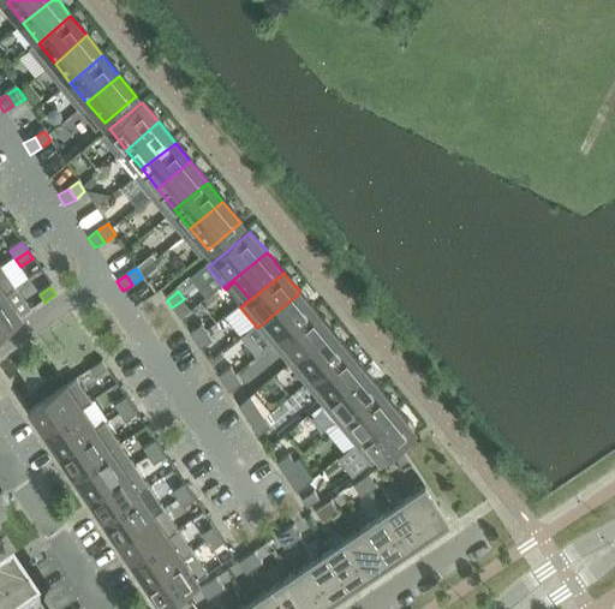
[(299,293),(257,328),(274,347),(316,312),(308,302),(309,302),(303,294),(302,296),(299,293)]
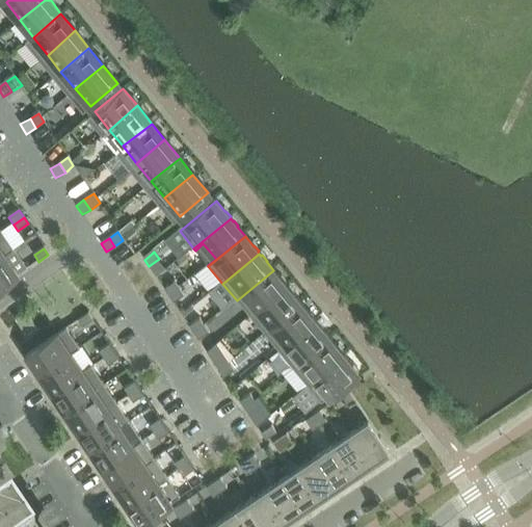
[(6,258),(0,261),(0,289),(19,277),(6,258)]
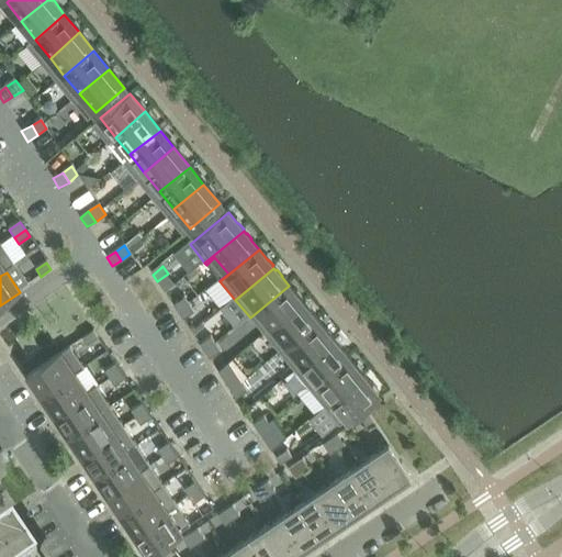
[(289,286),(250,318),(266,336),(304,304),(302,302),(303,302),(299,296),(298,297),(289,286)]
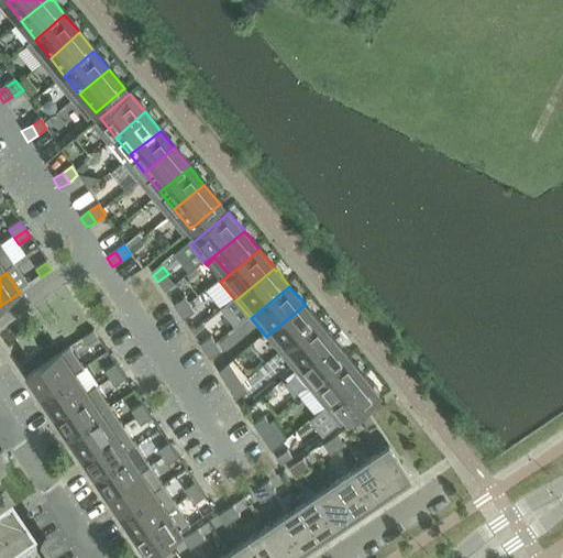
[(180,316),(191,308),(186,302),(175,308),(180,316)]
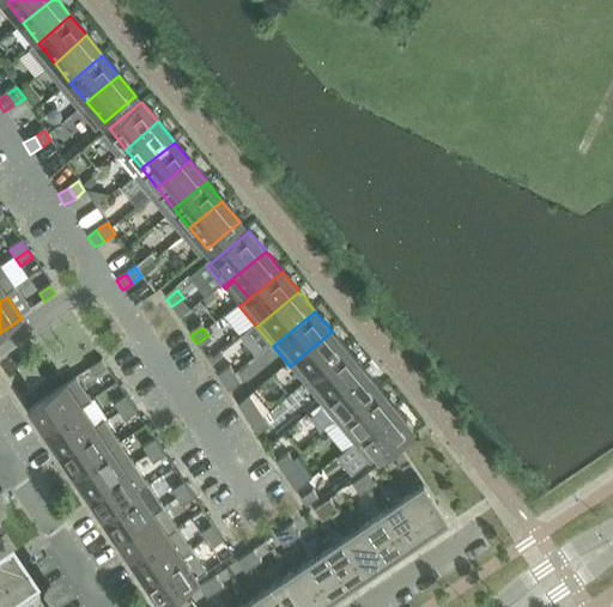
[(332,332),(290,366),(307,387),(349,352),(332,332)]
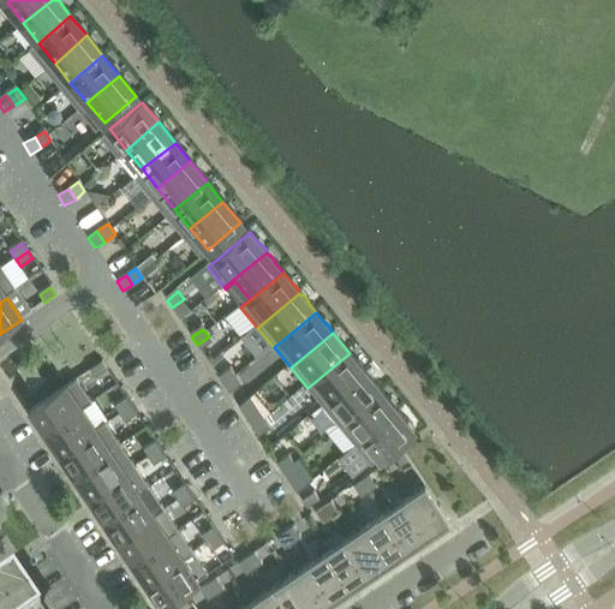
[(197,345),(202,352),(214,345),(209,336),(197,345)]
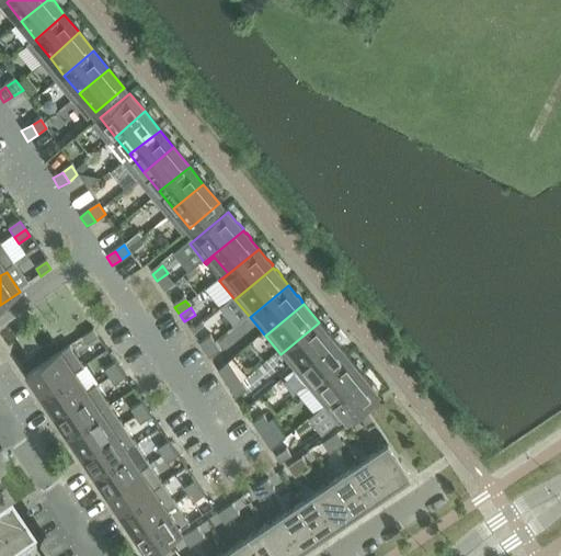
[(319,322),(281,354),(296,373),(334,341),(332,339),(333,338),(329,331),(328,332),(319,322)]
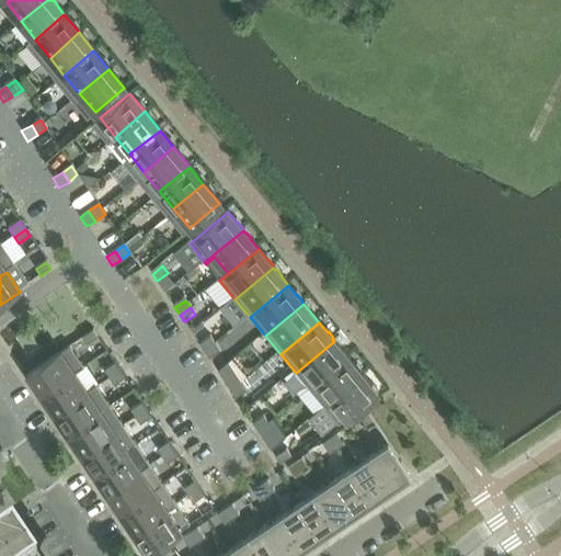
[(27,331),(16,339),(29,355),(39,348),(27,331)]
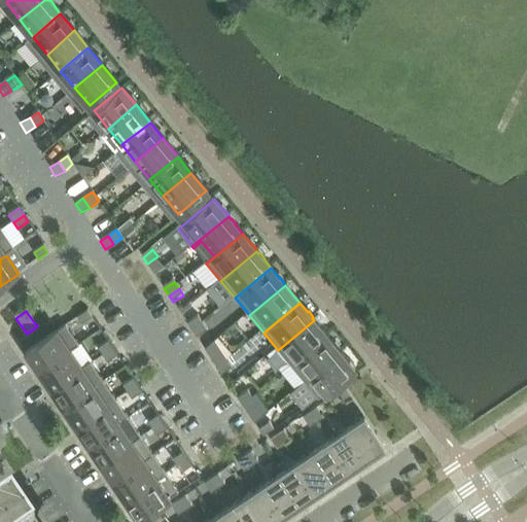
[(83,326),(94,319),(89,313),(78,319),(83,326)]
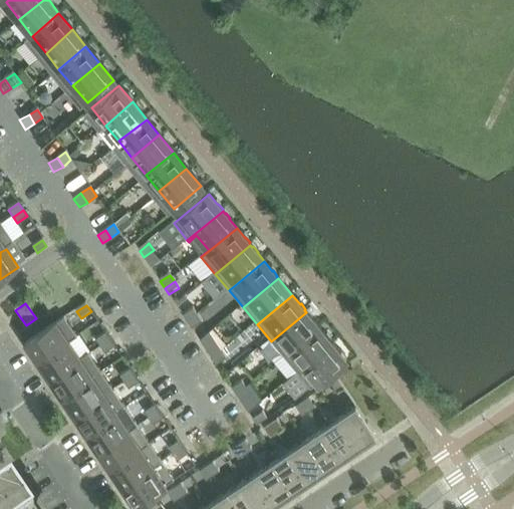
[(185,317),(189,324),(199,317),(195,311),(185,317)]
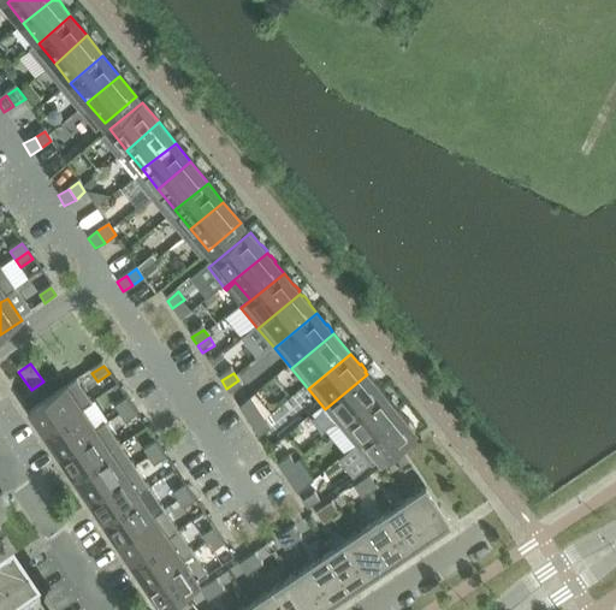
[(367,374),(325,409),(342,430),(384,395),(374,383),(375,382),(369,375),(368,377),(367,374)]
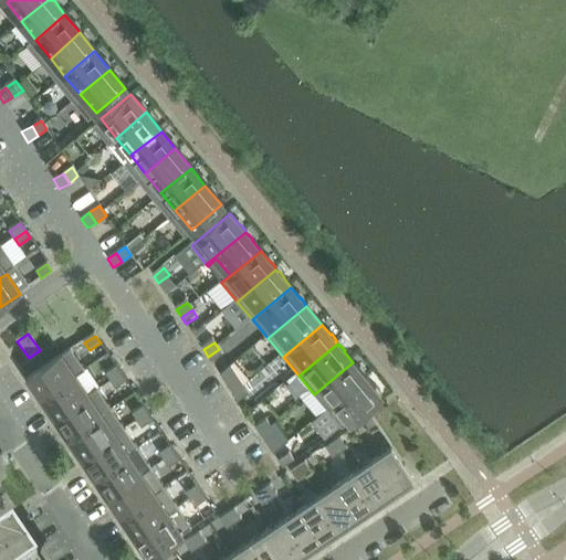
[(219,349),(208,357),(212,363),(223,357),(219,349)]
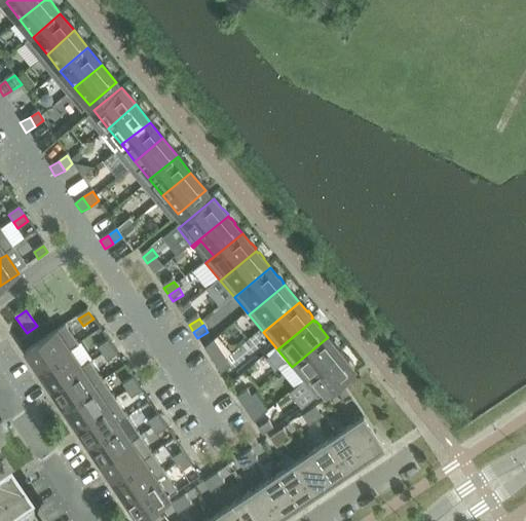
[(28,352),(40,372),(79,345),(67,327),(28,352)]
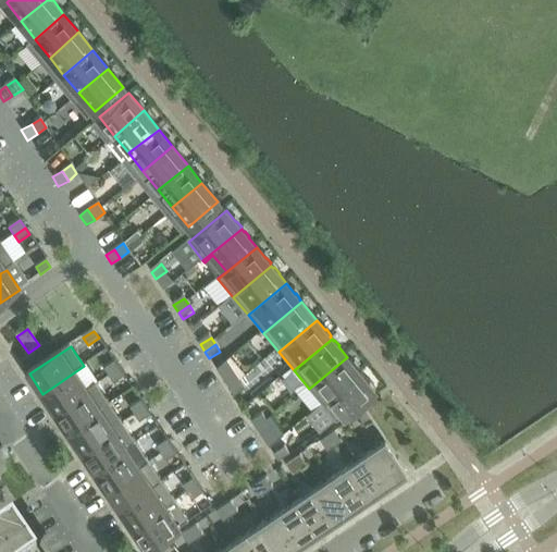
[(347,357),(309,389),(323,406),(361,375),(359,372),(360,371),(356,366),(355,367),(347,357)]
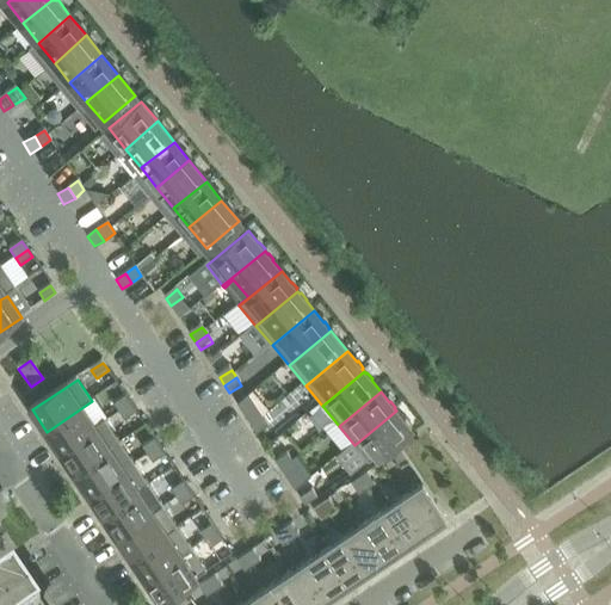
[(133,406),(127,399),(115,406),(121,414),(133,406)]
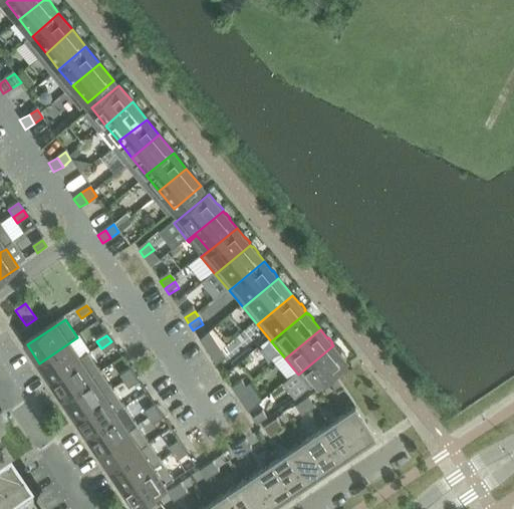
[(77,337),(39,363),(52,382),(89,355),(81,360),(70,344),(78,338),(77,337)]
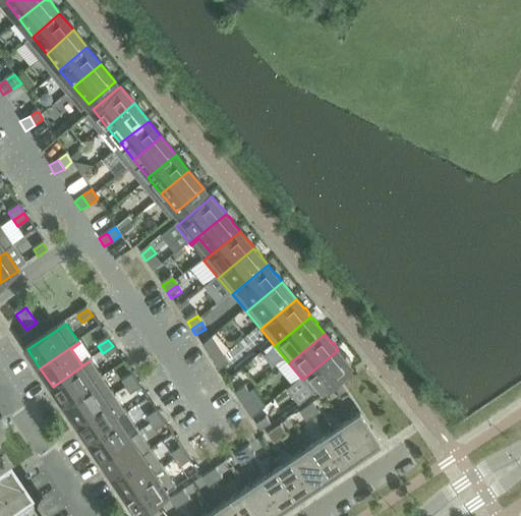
[(117,353),(113,346),(103,353),(107,360),(117,353)]
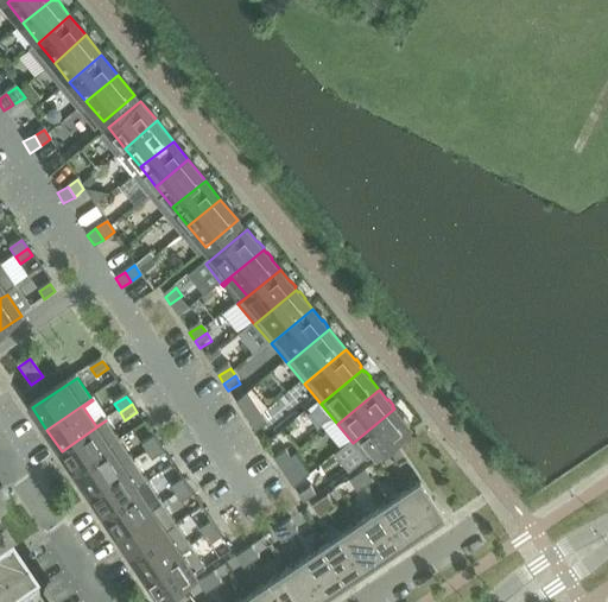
[(394,409),(353,443),(355,445),(369,463),(379,456),(399,439),(399,441),(406,436),(405,435),(407,432),(411,429),(409,426),(410,425),(405,418),(404,419),(394,409)]
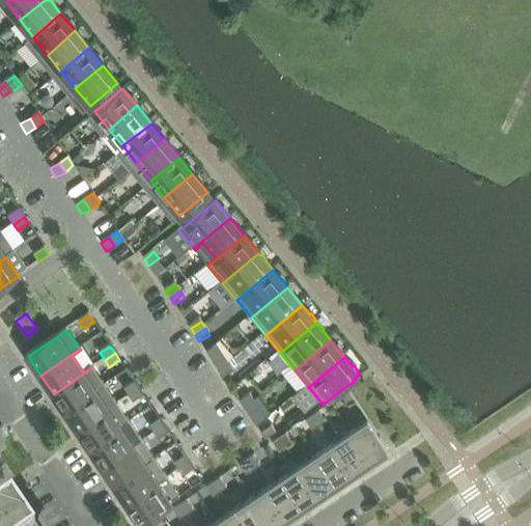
[(220,372),(230,365),(226,359),(216,365),(220,372)]
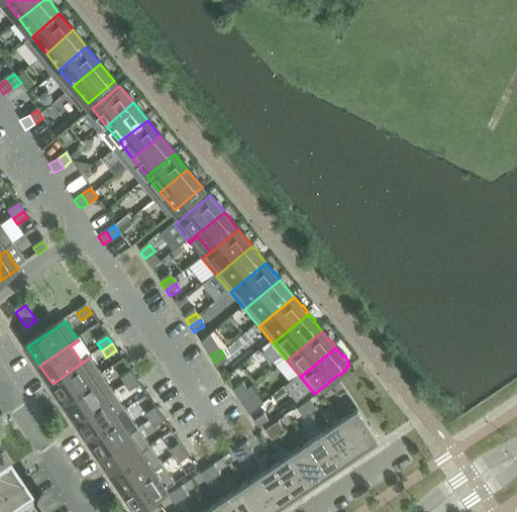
[(224,355),(214,363),(219,369),(229,363),(224,355)]
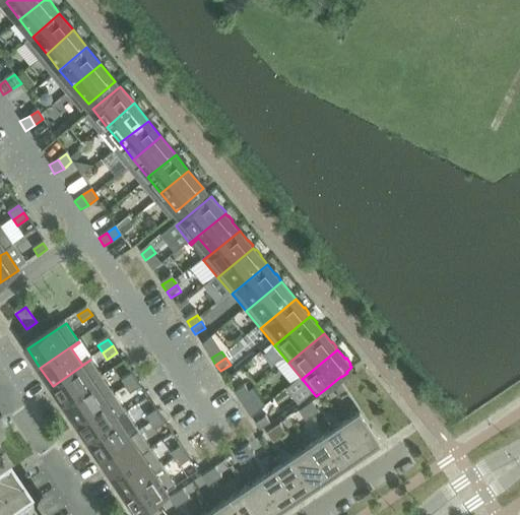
[(90,360),(53,386),(65,404),(104,378),(90,360)]
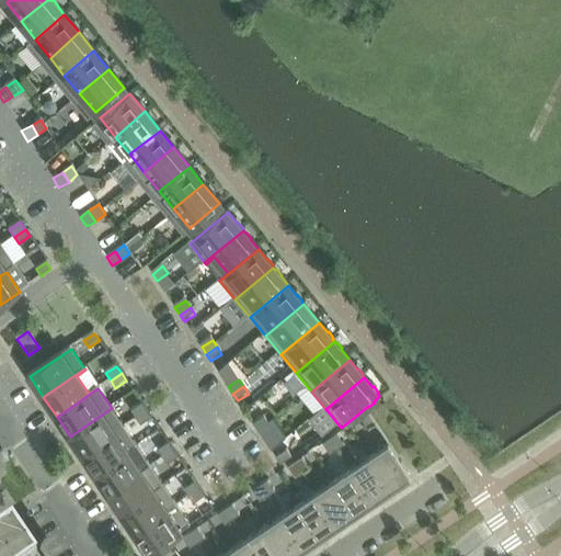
[(137,420),(148,412),(142,406),(132,412),(137,420)]
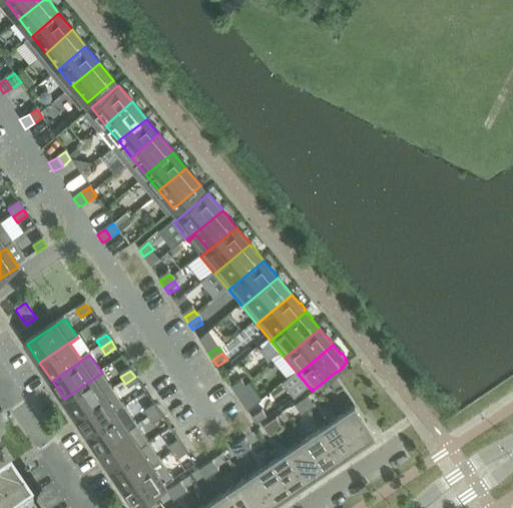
[(102,373),(64,399),(76,417),(114,391),(102,373)]
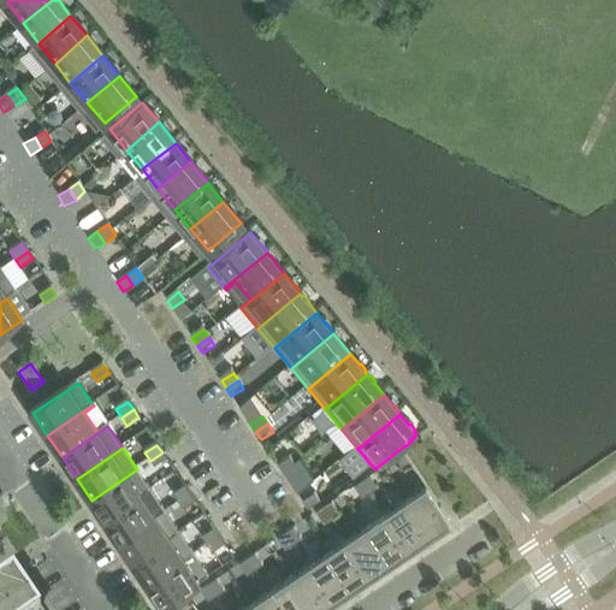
[(167,461),(163,452),(150,461),(155,469),(167,461)]
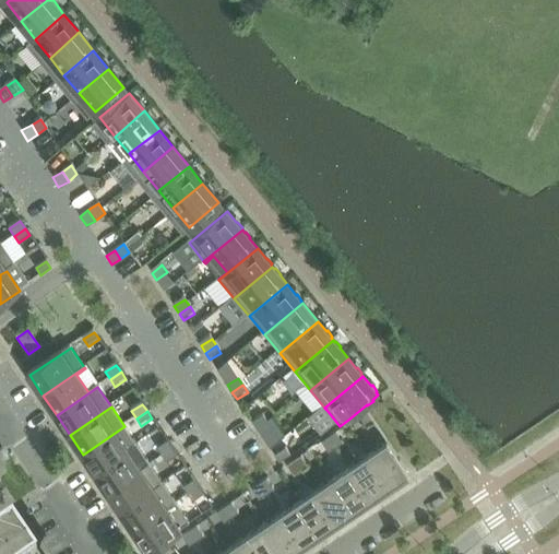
[(360,420),(368,431),(375,425),(368,414),(360,420)]
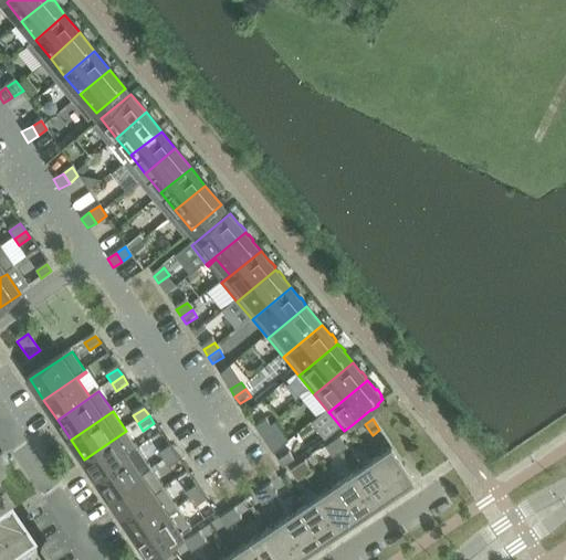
[(257,429),(261,436),(272,429),(268,422),(257,429)]
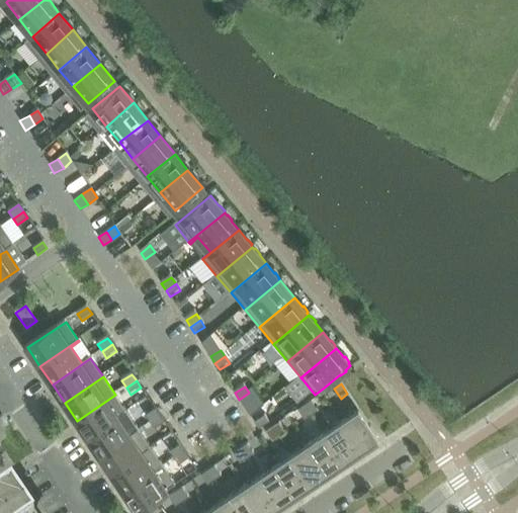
[(249,393),(239,400),(244,406),(254,400),(249,393)]
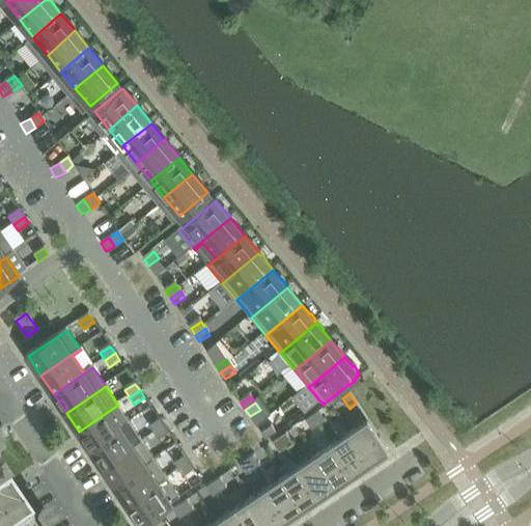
[(118,405),(79,432),(91,450),(131,424),(118,405)]
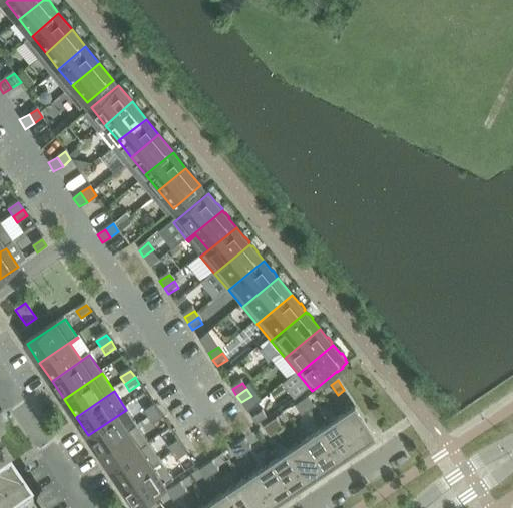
[(303,404),(310,413),(316,409),(310,399),(303,404)]
